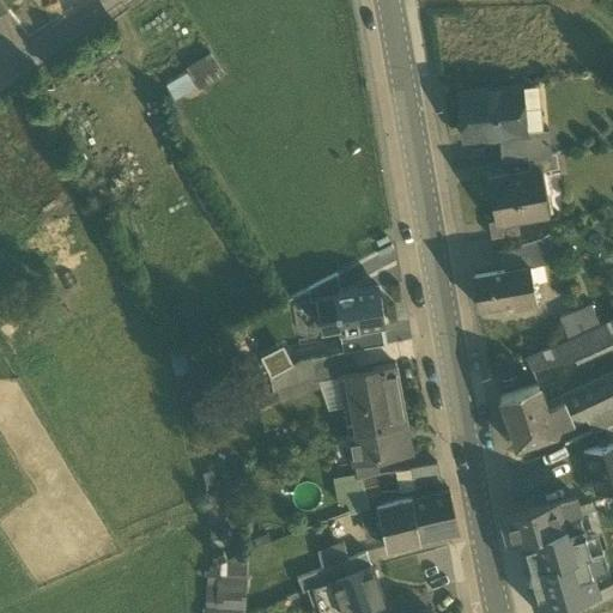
[(210,54),(187,68),(198,87),(222,73),(210,54)]
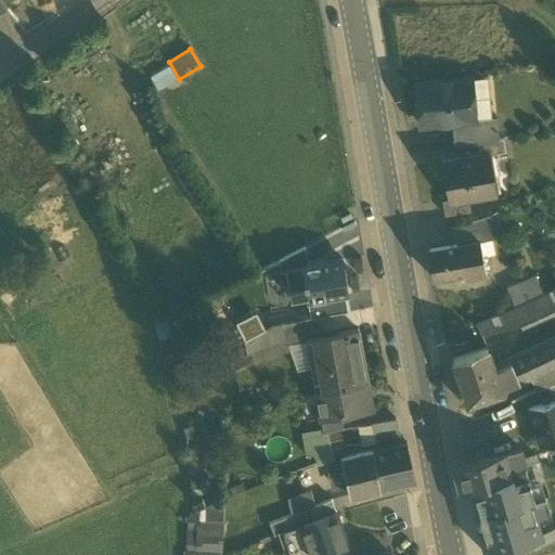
[(470,80),(443,82),(443,81),(435,82),(435,84),(416,85),(420,126),(451,124),(474,121),(474,120),(470,80)]
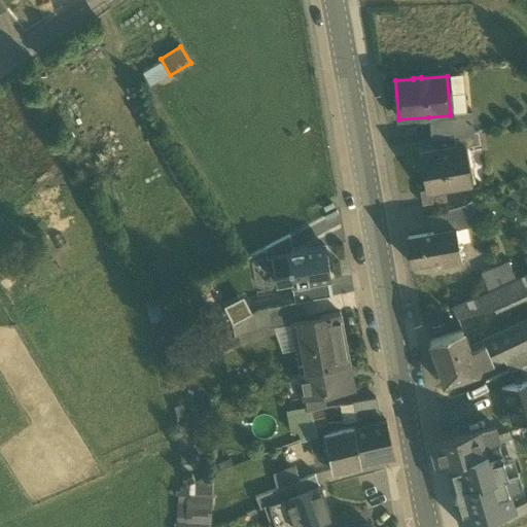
[(470,112),(450,114),(450,115),(428,117),(431,140),(454,136),(453,136),(472,132),(470,112)]
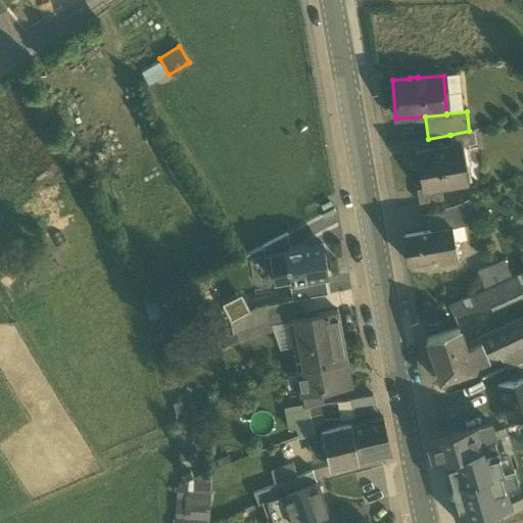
[(469,131),(449,135),(450,135),(453,147),(462,145),(462,146),(476,144),(474,131),(469,131)]
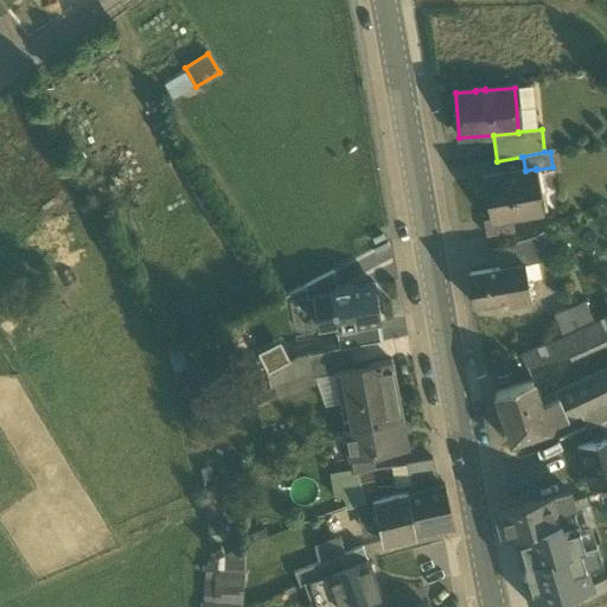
[(525,171),(483,178),(490,219),(491,221),(511,217),(543,212),(536,170),(536,168),(525,171)]
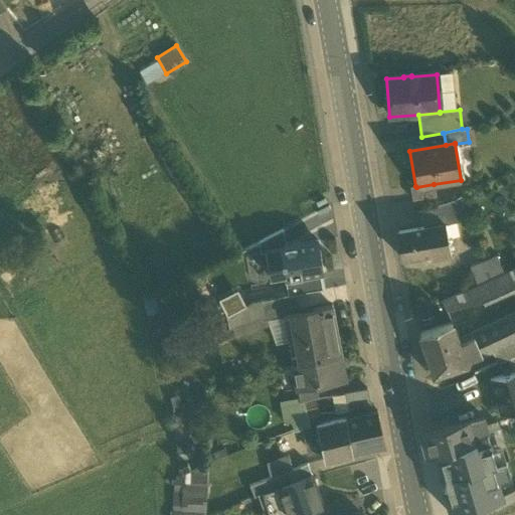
[(434,184),(416,187),(415,186),(410,187),(412,200),(437,196),(434,184)]
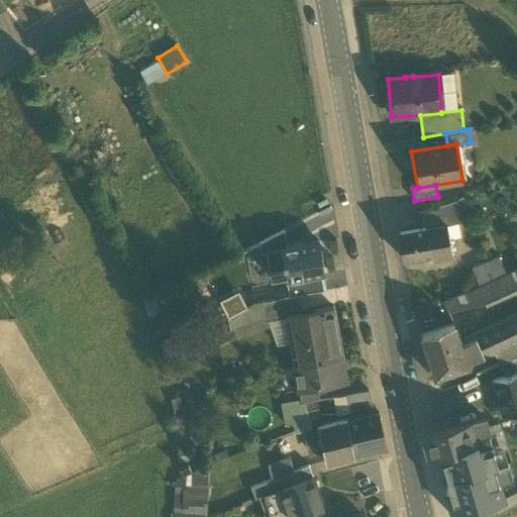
[(462,198),(451,202),(454,223),(468,221),(462,198)]
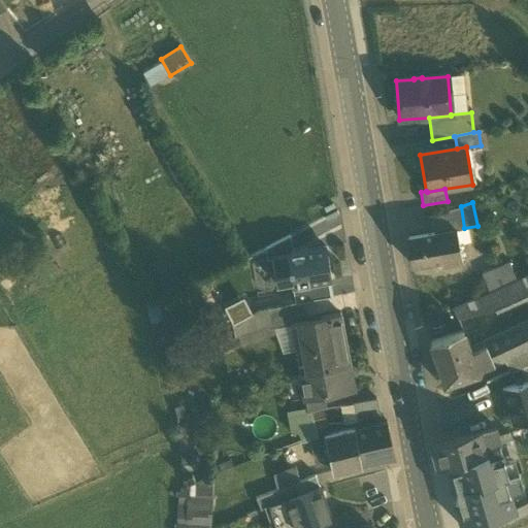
[(461,206),(431,217),(434,233),(456,230),(464,228),(461,206)]
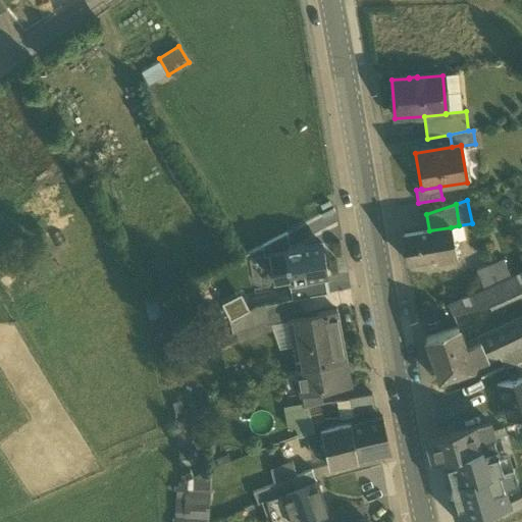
[(451,227),(432,230),(436,259),(437,264),(457,261),(451,227)]
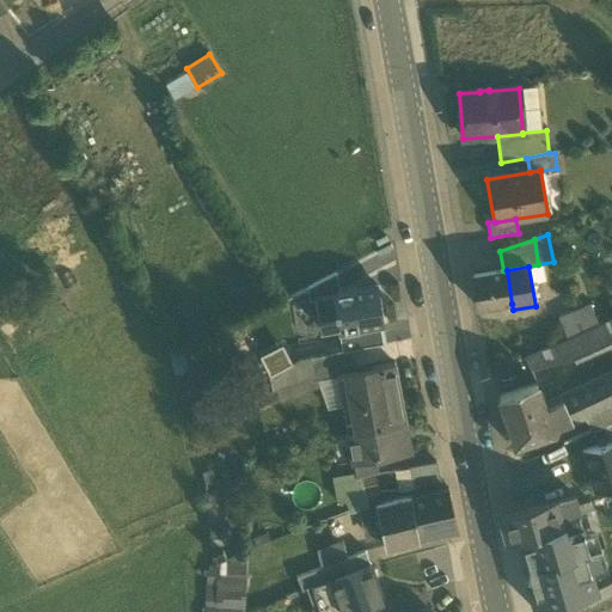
[(503,270),(472,276),(478,310),(512,304),(507,270),(503,270)]
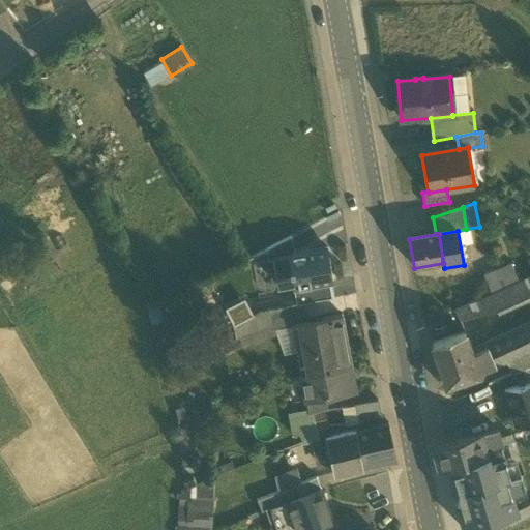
[(292,236),(266,248),(268,261),(273,260),(273,259),(288,256),(294,254),(292,236)]
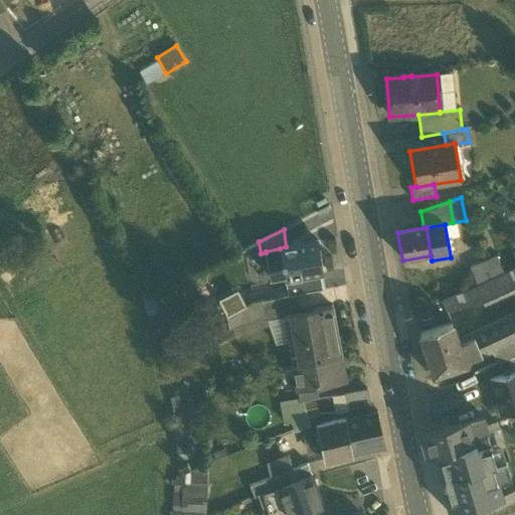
[(280,248),(284,275),(285,280),(323,274),(317,241),(286,246),(280,248)]
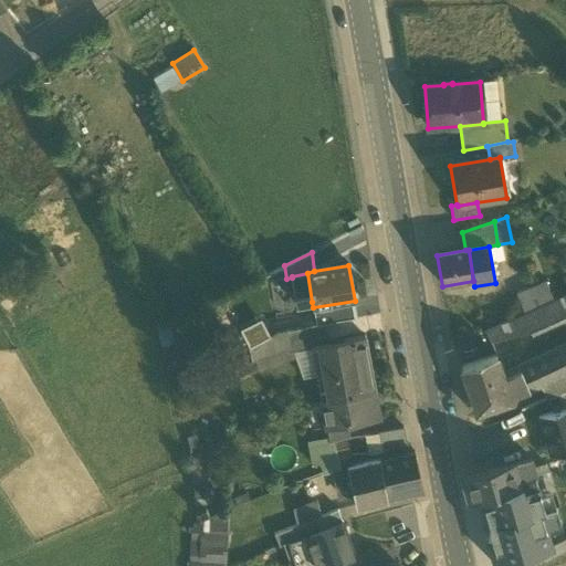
[(307,273),(292,276),(292,278),(297,304),(312,302),(307,273)]
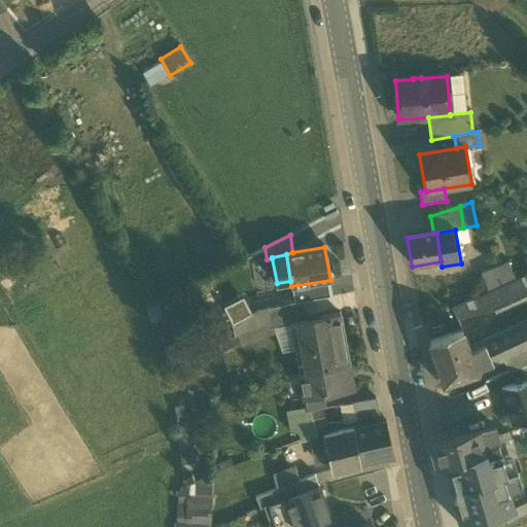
[(507,264),(481,275),(488,291),(515,279),(507,264)]
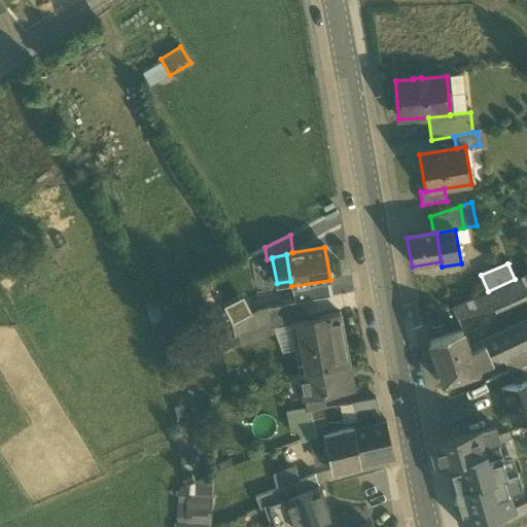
[(488,291),(453,308),(457,317),(496,308),(526,291),(520,277),(515,279),(488,291)]
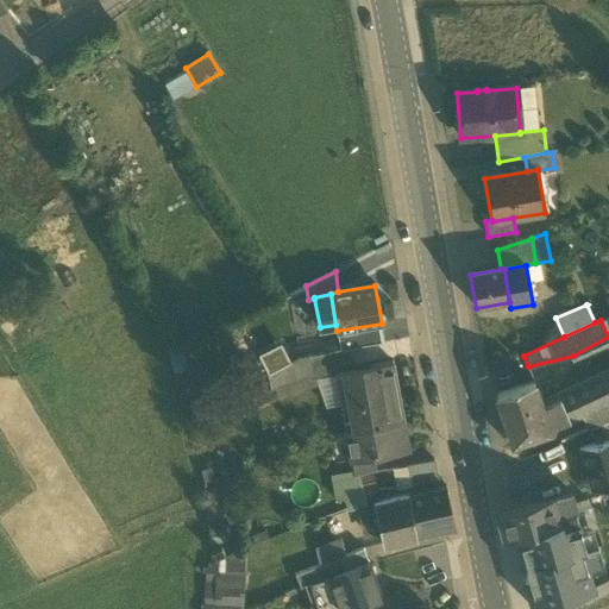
[(269,372),(293,360),(283,341),(261,353),(269,372)]
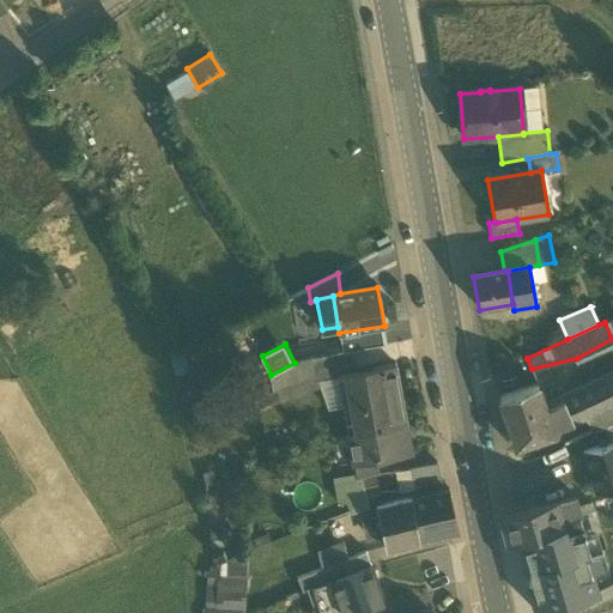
[(349,351),(310,358),(313,375),(314,381),(319,380),(337,376),(337,375),(353,371),(349,351)]
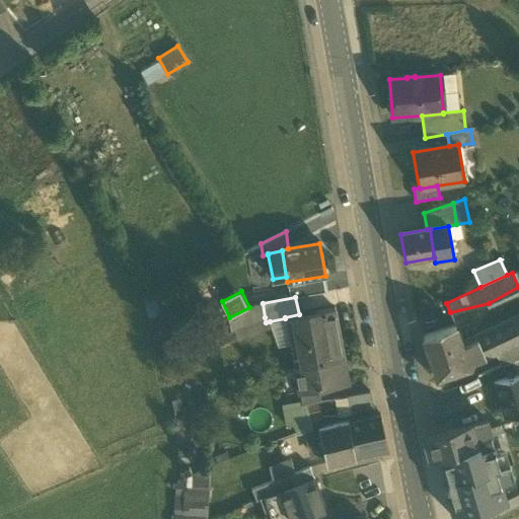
[(299,314),(285,317),(285,318),(290,345),(297,344),(302,367),(344,360),(334,308),(299,314)]
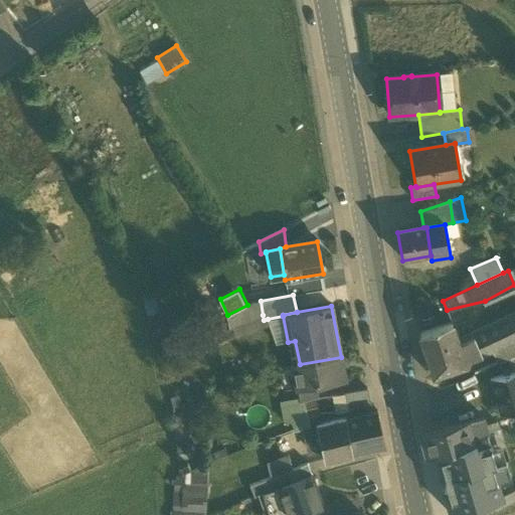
[(263,315),(231,327),(235,337),(270,325),(268,319),(264,320),(263,315)]
